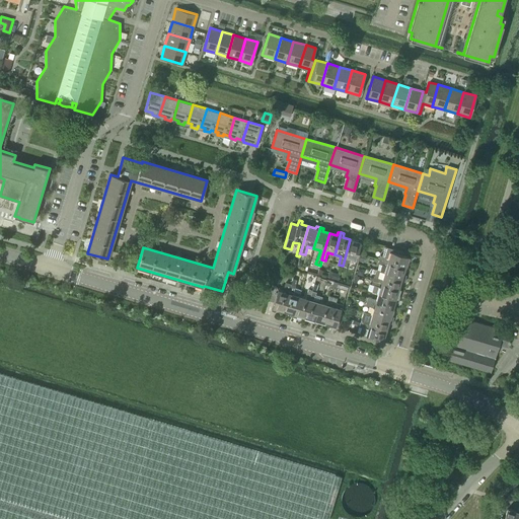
[(350,239),(343,266),(341,271),(346,272),(349,258),(356,261),(362,239),(358,238),(358,241),(350,239)]
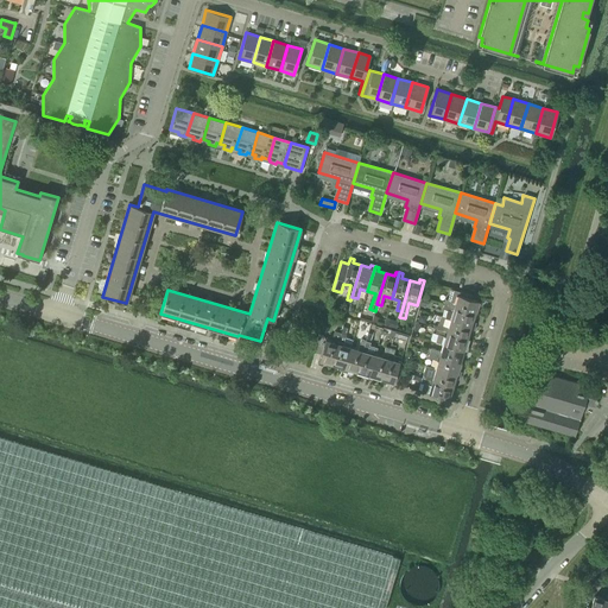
[(445,299),(444,304),(475,314),(477,305),(481,306),(482,302),(470,297),(472,295),(451,289),(451,290),(449,299),(445,299)]
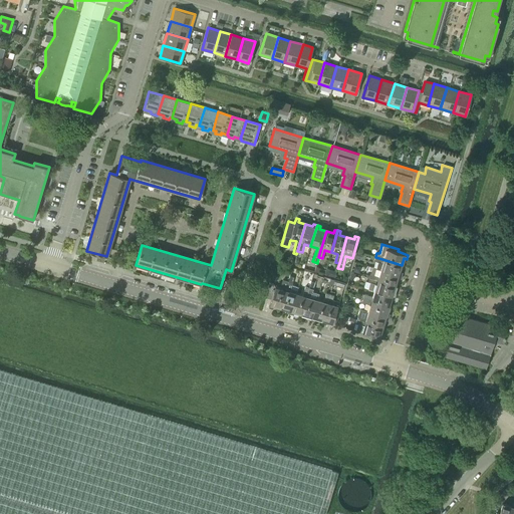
[(374,268),(402,276),(403,272),(400,271),(402,265),(375,257),(374,261),(376,262),(374,268)]
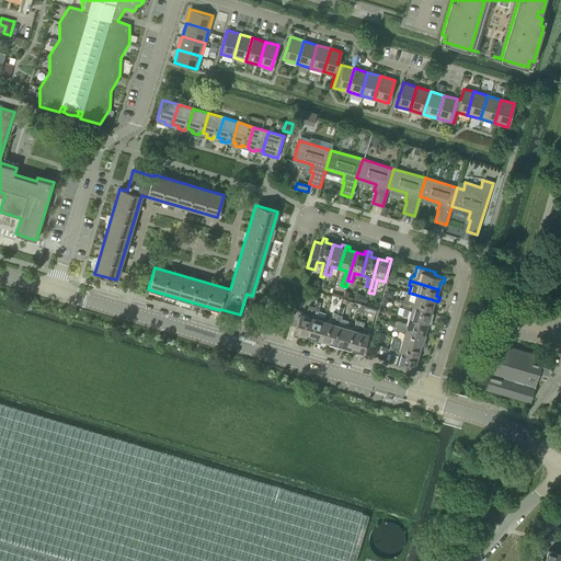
[(356,293),(354,299),(365,302),(366,297),(361,296),(362,294),(356,293)]
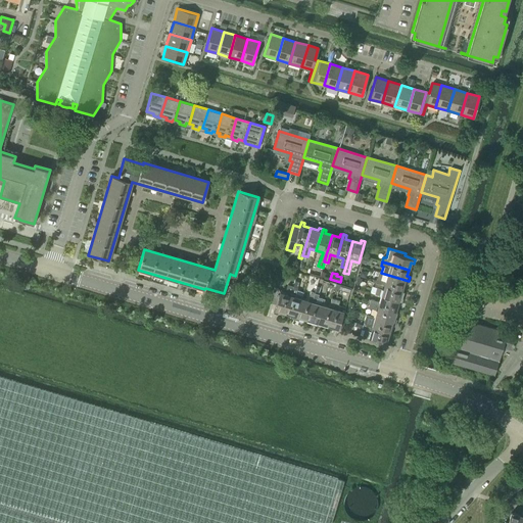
[(376,282),(402,290),(405,283),(408,284),(409,281),(381,273),(379,273),(376,282)]
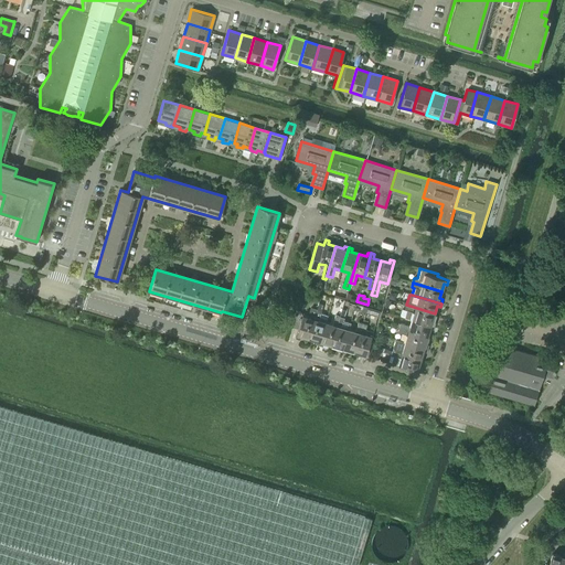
[(317,309),(308,339),(316,341),(315,344),(319,345),(326,322),(328,316),(321,313),(323,305),(319,304),(317,309)]
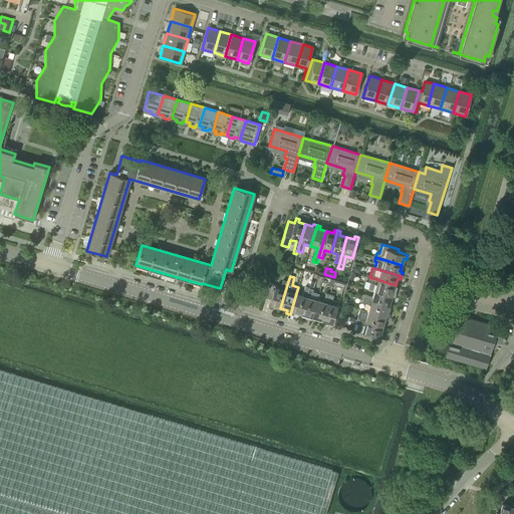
[(396,285),(369,277),(368,282),(369,282),(367,289),(374,291),(396,297),(397,293),(394,293),(396,285)]
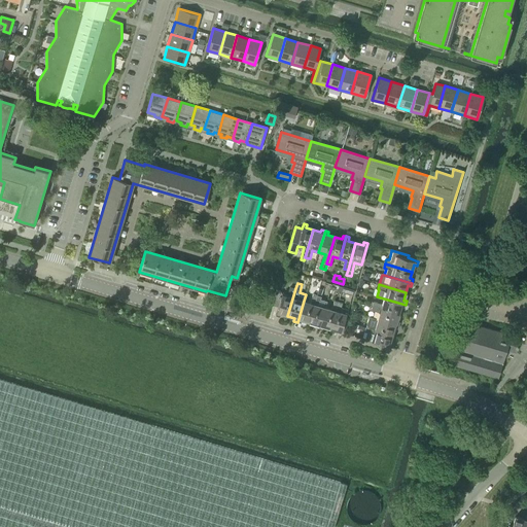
[(282,294),(276,315),(280,316),(280,313),(287,316),(295,288),(289,287),(287,295),(282,294)]
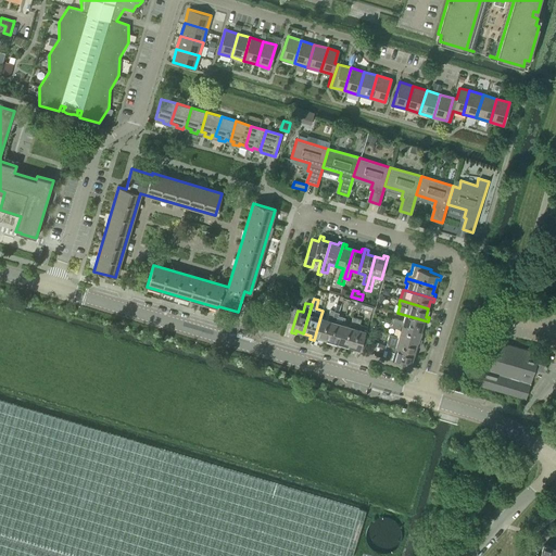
[(326,340),(337,305),(332,303),(327,319),(320,317),(314,340),(317,341),(318,338),(326,340)]
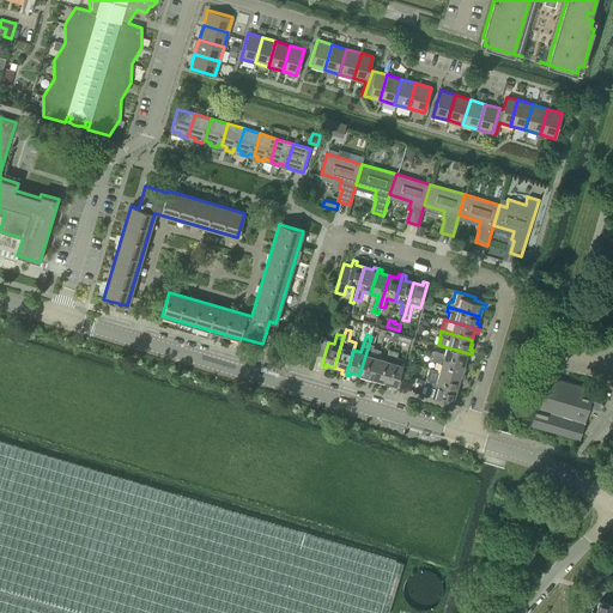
[(371,337),(359,375),(368,377),(366,381),(370,382),(377,357),(380,350),(372,347),(376,338),(371,337)]
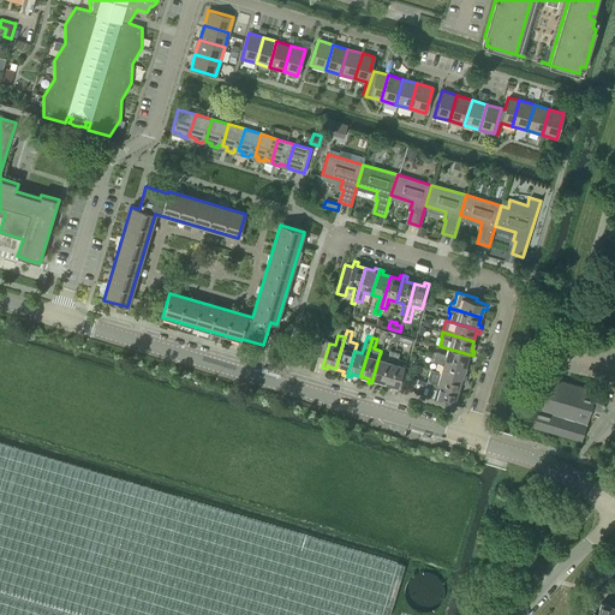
[(378,358),(371,383),(375,384),(376,381),(386,383),(396,346),(392,345),(387,360),(378,358)]
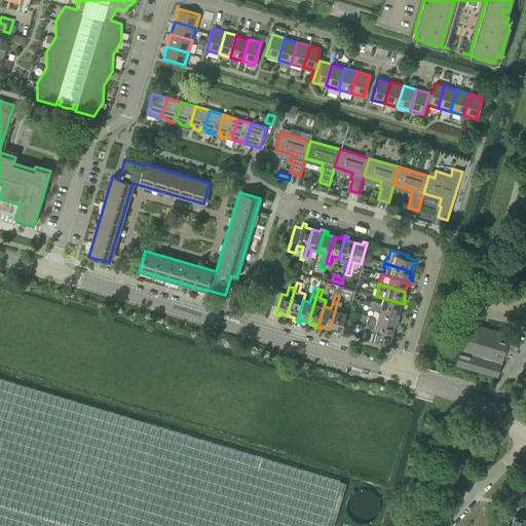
[(339,296),(330,328),(336,330),(335,333),(339,334),(347,308),(340,306),(343,297),(339,296)]
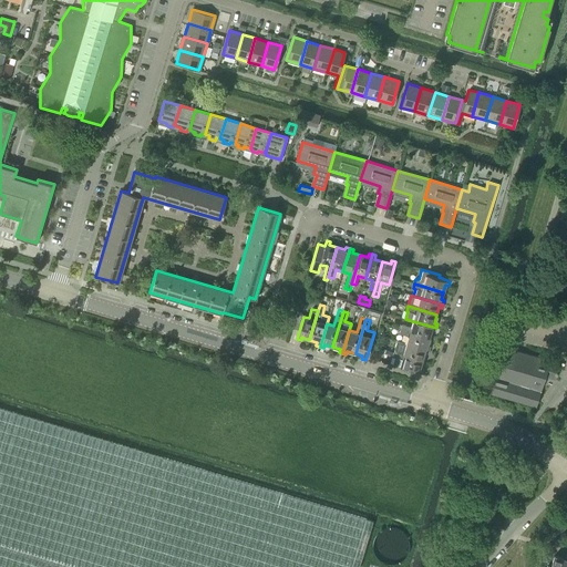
[(401,330),(430,338),(432,330),(435,331),(436,328),(413,321),(411,328),(402,325),(401,330)]
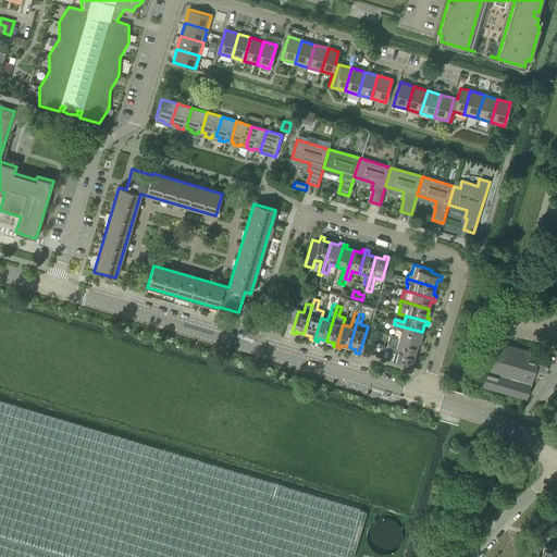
[(399,337),(421,345),(422,342),(420,341),(422,332),(394,324),(393,327),(401,331),(399,337)]
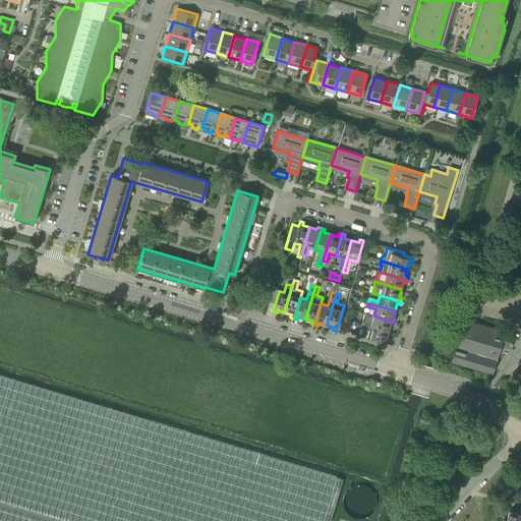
[(362,324),(388,332),(391,325),(394,326),(394,323),(373,315),(371,322),(363,320),(362,324)]
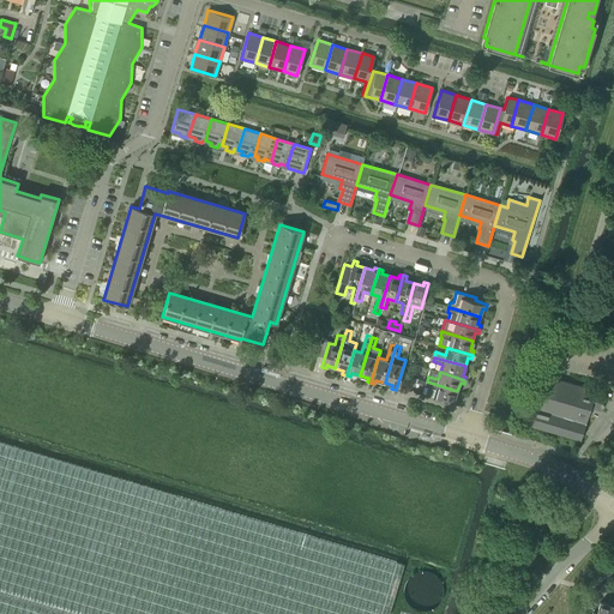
[(581,441),(589,411),(590,408),(601,411),(607,393),(545,374),(529,426),(581,441)]
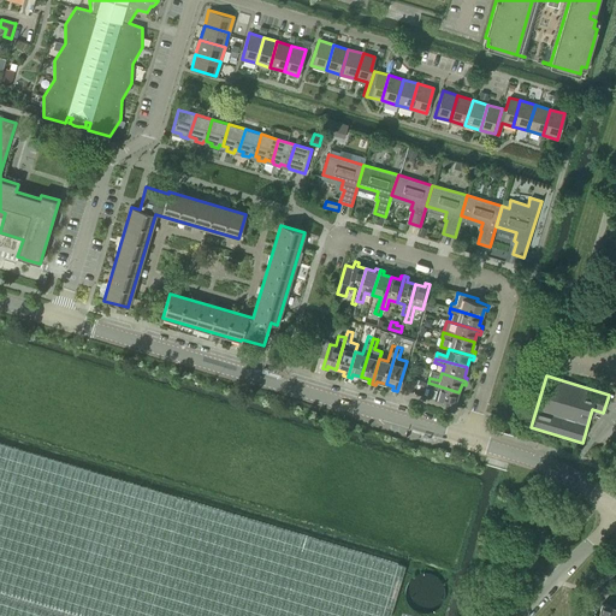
[(458,392),(428,383),(426,388),(428,388),(426,396),(460,406),(461,401),(457,400),(458,392)]
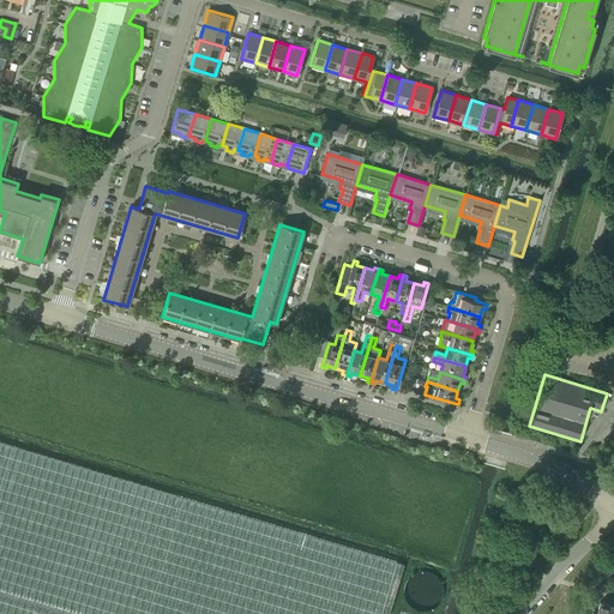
[(0,613),(380,613),(381,613),(383,613),(389,613),(404,563),(0,441),(0,613)]
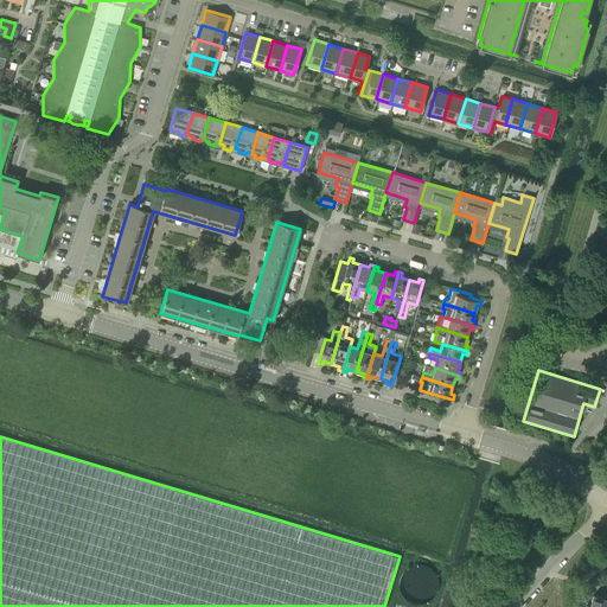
[(606,606),(606,604),(606,598),(594,594),(589,606),(606,606)]
